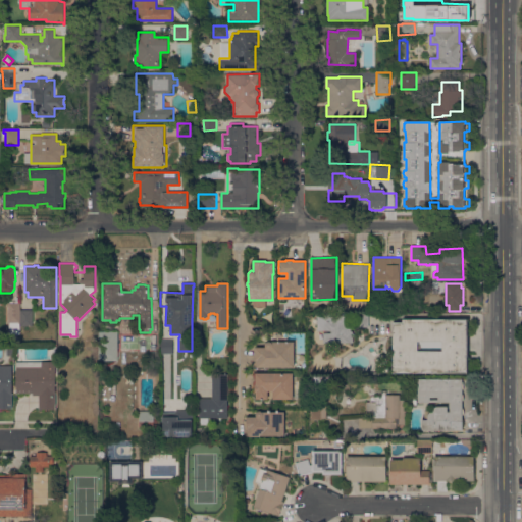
[(8,302),(20,302),(20,322),(8,322),(8,302)]
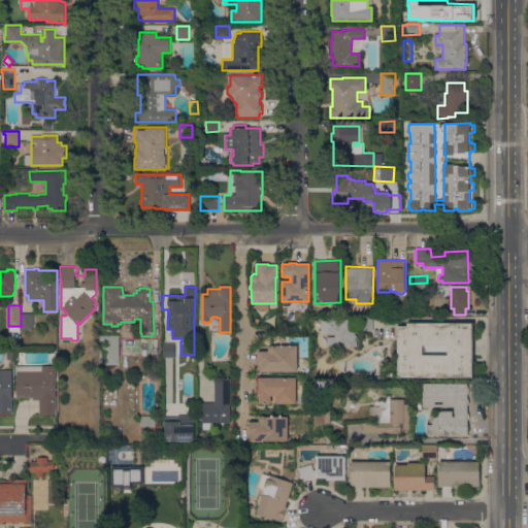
[(375,305),(384,305),(384,317),(375,317),(375,305)]
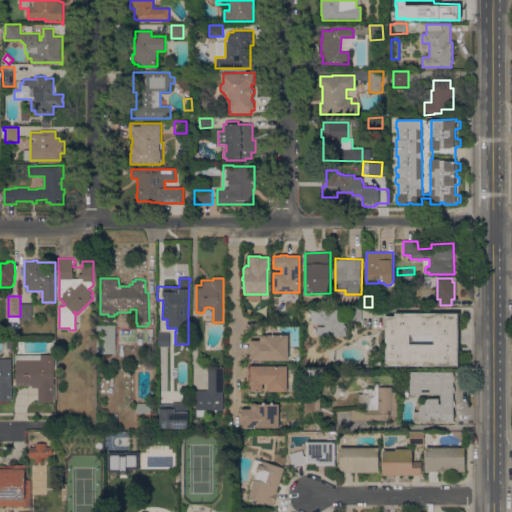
[(32,319),(20,319),(20,304),(32,304),(32,319)]
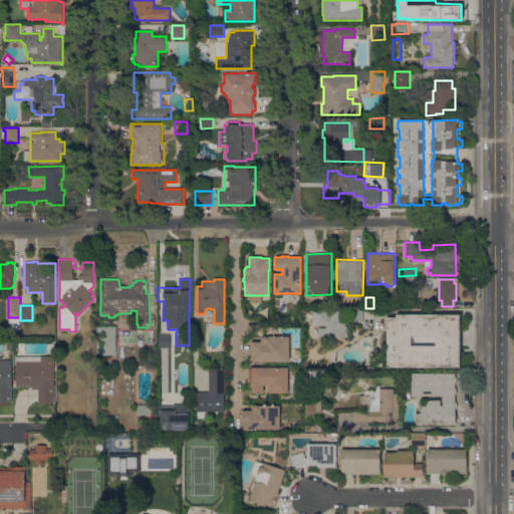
[(363,322),(351,322),(351,308),(363,308),(363,322)]
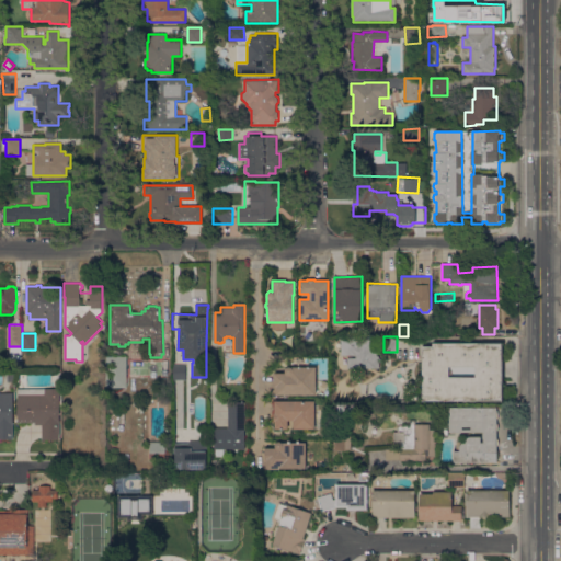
[(347,368),(347,358),(356,358),(356,355),(341,355),(341,339),(354,339),(354,340),(377,340),(377,356),(379,356),(379,358),(381,358),(381,362),(379,362),(379,368),(347,368)]
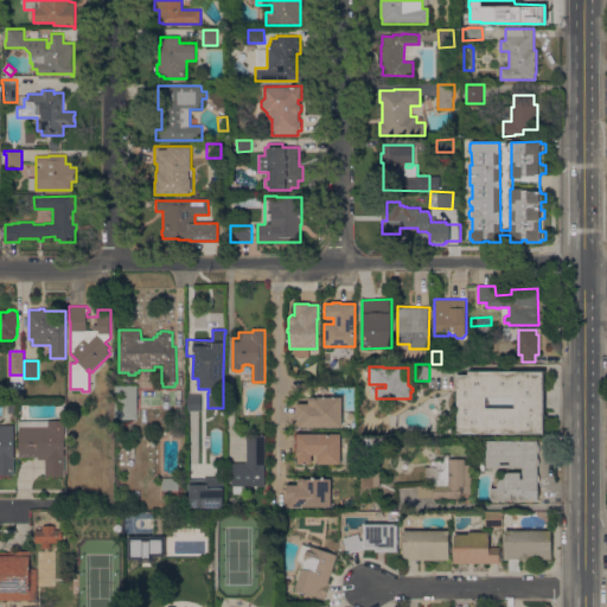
[(458,433),(457,375),(470,375),(470,371),(543,371),(543,433),(458,433)]
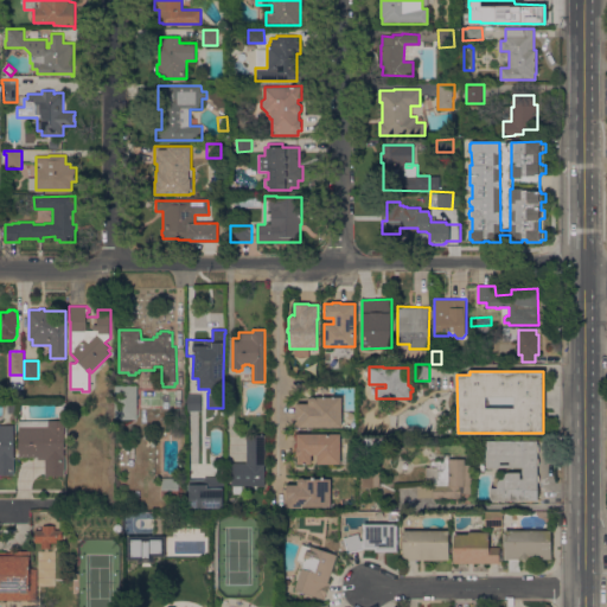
[(138,419),(115,419),(115,385),(138,385),(138,419)]
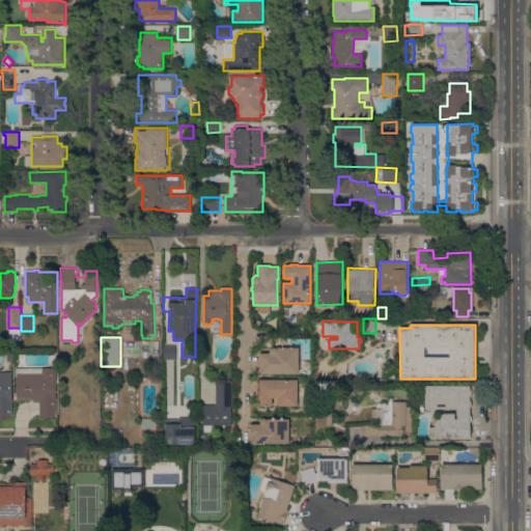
[(176,359),(170,359),(170,363),(165,363),(165,360),(164,360),(164,345),(175,345),(176,359)]
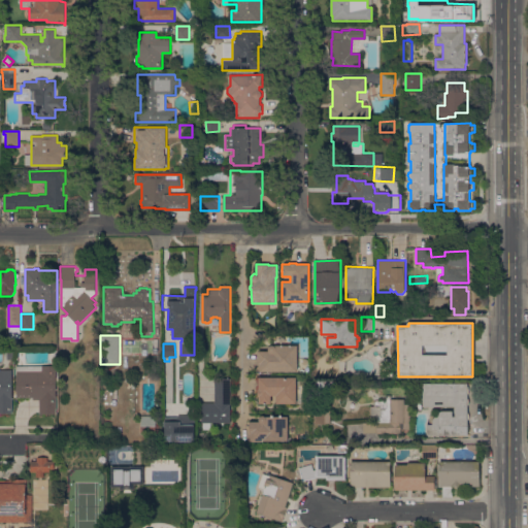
[(297,344),(297,371),(258,371),(258,351),(268,351),(268,349),(268,348),(269,347),(270,345),(272,344),(297,344)]
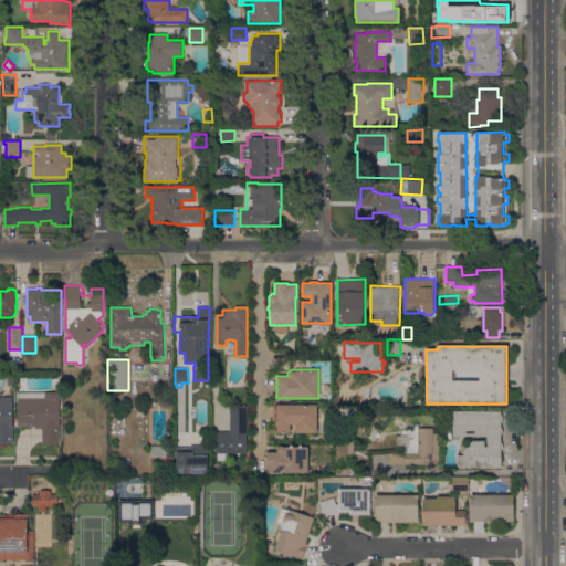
[(61,392),(61,443),(42,443),(42,428),(35,428),(35,426),(17,426),(18,391),(61,392)]
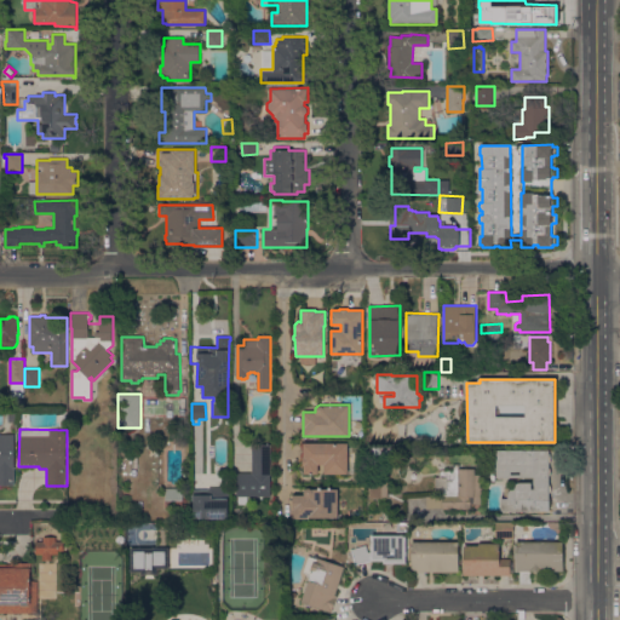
[(0,434),(15,434),(15,457),(16,457),(16,460),(15,460),(15,484),(0,484),(0,434)]
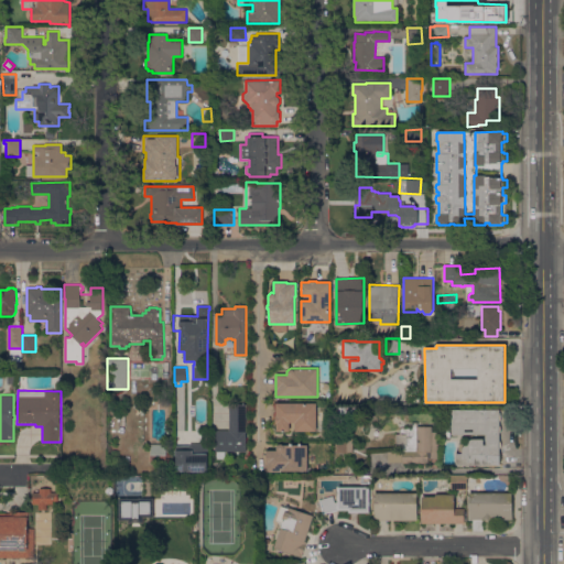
[(316,402),(316,431),(294,431),(294,422),(289,422),(289,431),(275,431),(275,423),(274,423),(274,415),(275,415),(275,402),(316,402)]
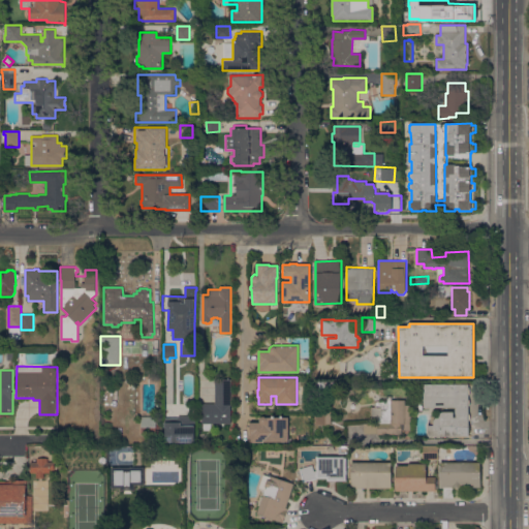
[(230,424),(201,423),(203,404),(215,404),(215,379),(230,379),(230,424)]
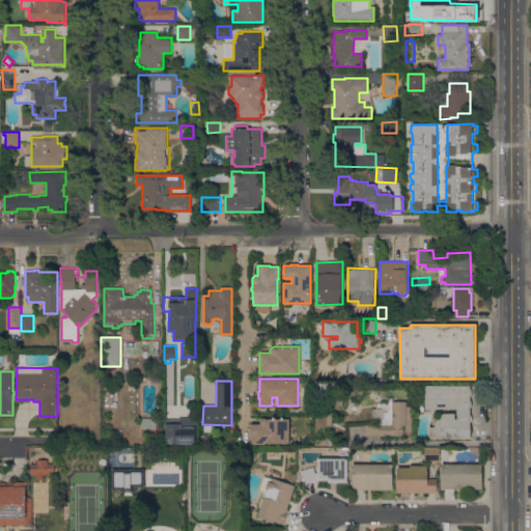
[(335,383),(335,391),(319,391),(319,383),(335,383)]
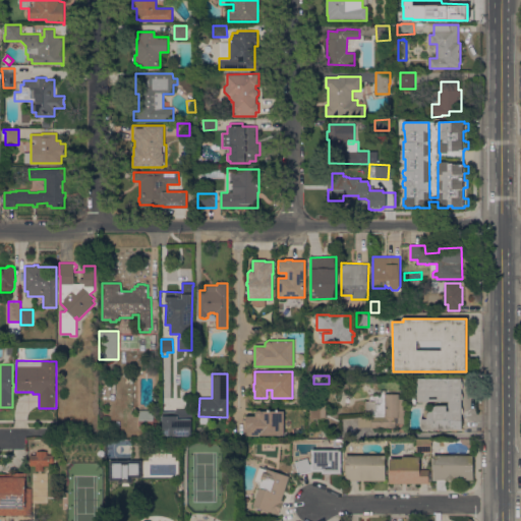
[(447,405),(447,410),(449,410),(449,401),(418,401),(417,379),(462,379),(463,382),(463,386),(463,389),(462,391),(463,393),(463,396),(463,398),(462,401),(462,406),(463,407),(463,410),(463,412),(462,415),(463,421),(463,423),(462,427),(461,428),(421,429),(421,418),(427,418),(427,415),(428,412),(432,410),(433,407),(436,406),(447,405)]
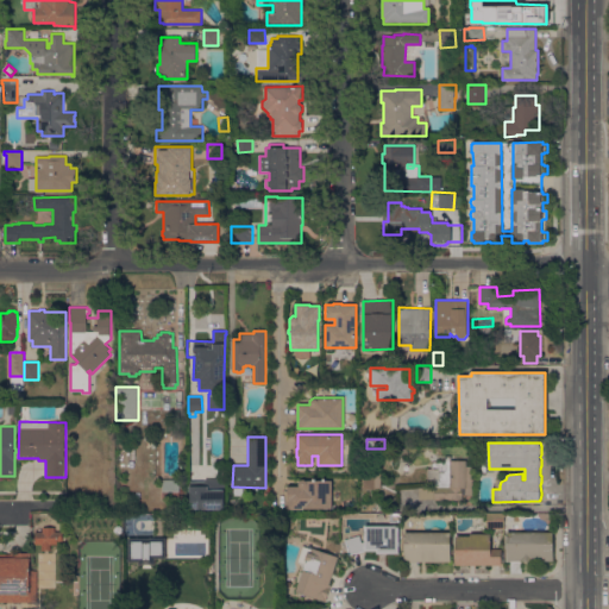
[(473,495),(463,495),(463,500),(434,501),(434,498),(420,500),(419,488),(434,487),(434,482),(428,482),(427,469),(432,469),(432,462),(440,462),(445,462),(445,456),(451,456),(451,460),(466,460),(466,466),(472,466),(473,495)]
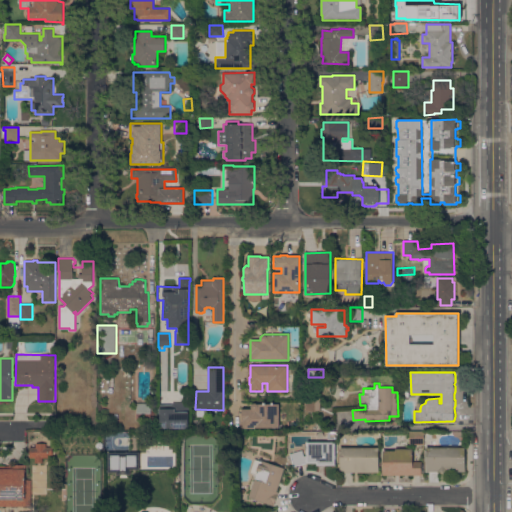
[(320,411),(304,411),(304,388),(312,388),(312,385),(321,385),(320,411)]
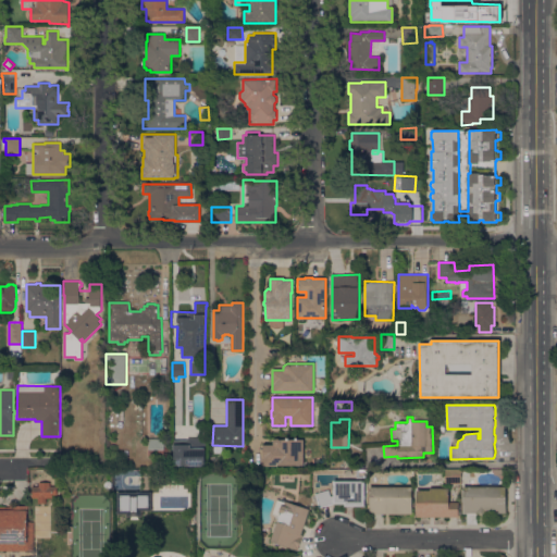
[(164,438),(164,457),(148,457),(149,438),(164,438)]
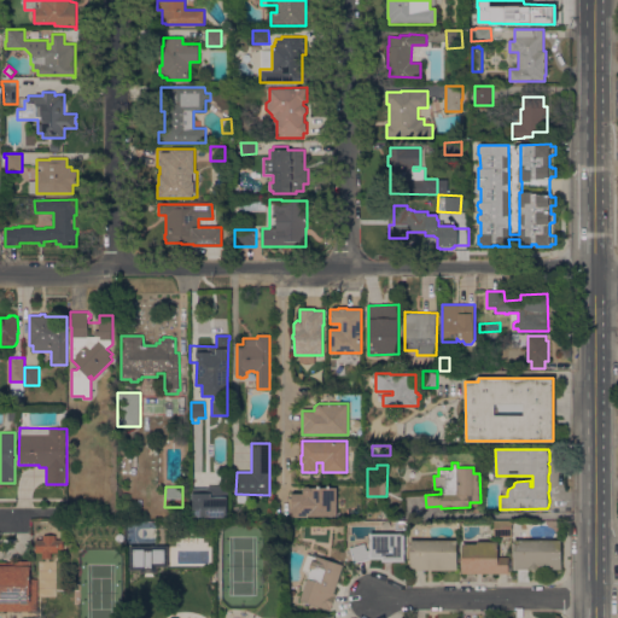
[(190,487),(191,517),(226,516),(225,487),(190,487)]
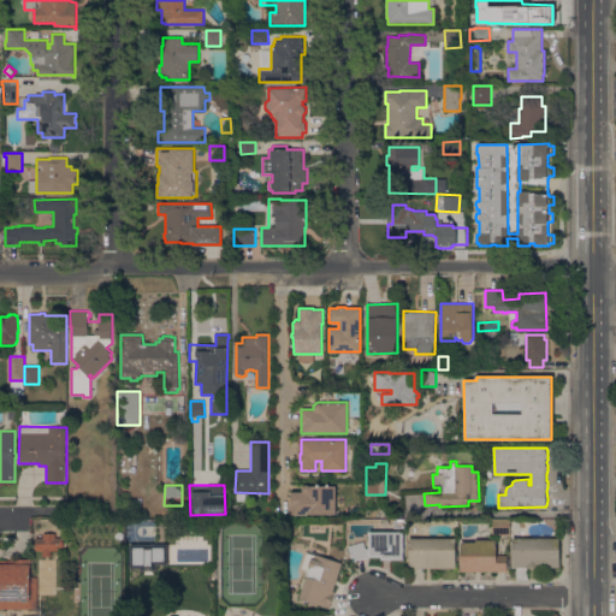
[(301,490),(302,487),(302,486),(303,485),(306,485),(307,485),(309,486),(335,486),(335,514),(306,514),(306,515),(291,515),(291,514),(289,514),(289,505),(290,505),(290,491),(302,491),(301,490)]
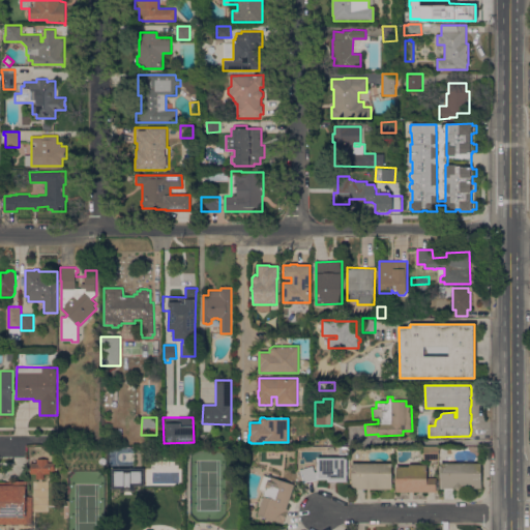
[(438,460),(424,460),(424,447),(424,445),(438,445),(438,447),(438,460)]
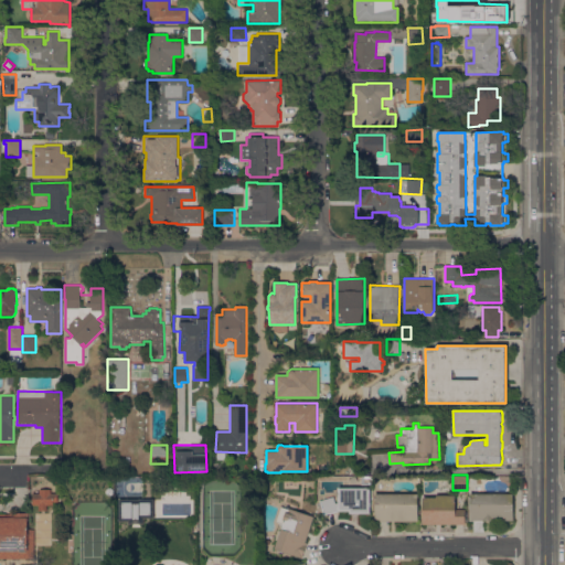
[(112,488),(114,490),(114,494),(112,497),(107,497),(105,494),(105,490),(108,488),(112,488)]
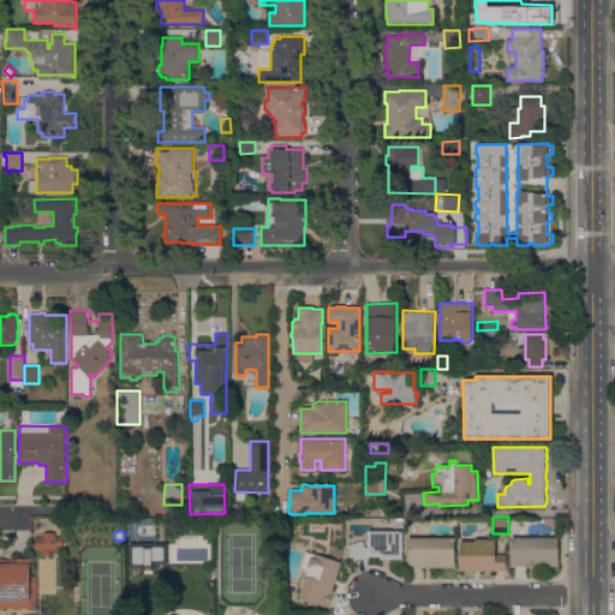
[(353,560),(348,544),(363,541),(365,548),(369,547),(369,531),(402,531),(402,557),(382,557),(382,556),(368,556),(353,560)]
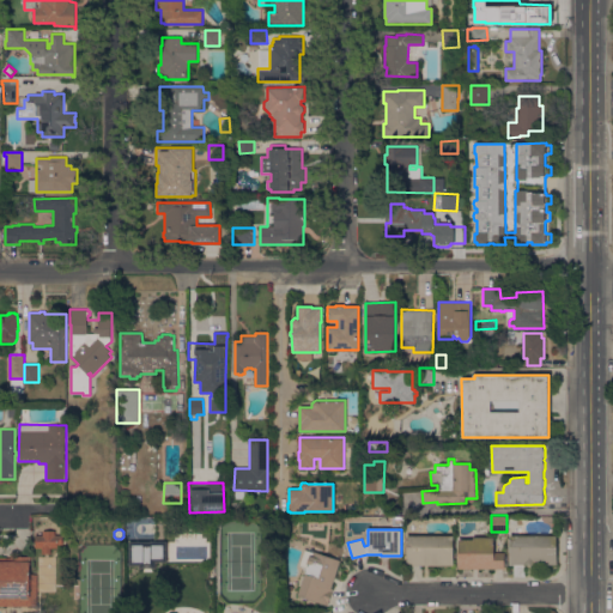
[(36,535),(43,534),(43,530),(55,530),(55,535),(64,535),(64,545),(58,545),(58,547),(52,547),(52,553),(42,553),(42,547),(36,547),(36,539),(36,535)]
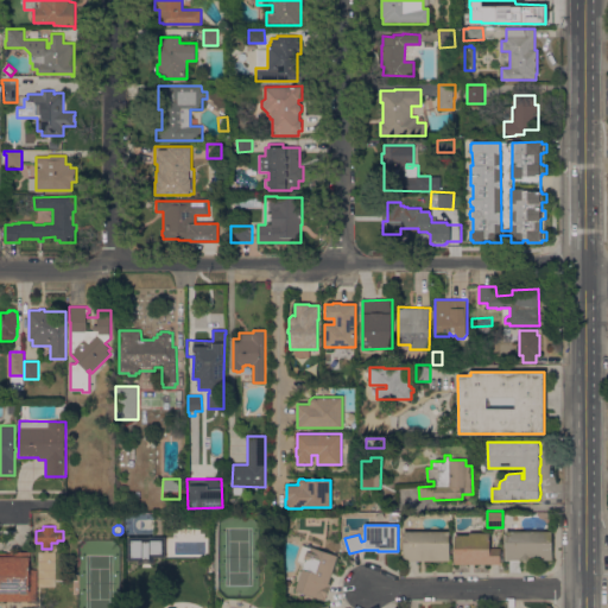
[(450,531),(450,561),(404,561),(404,531),(450,531)]
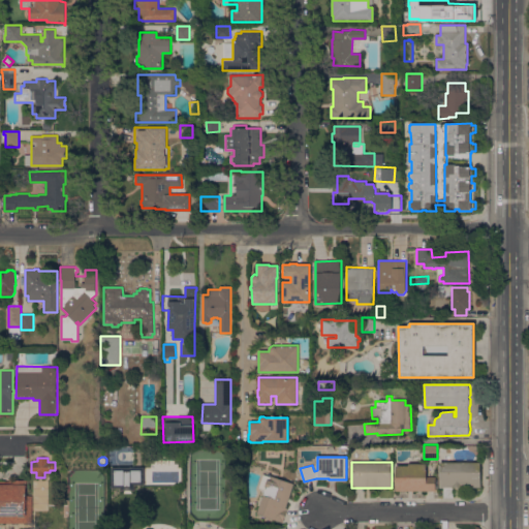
[(480,462),(480,488),(440,487),(440,462),(480,462)]
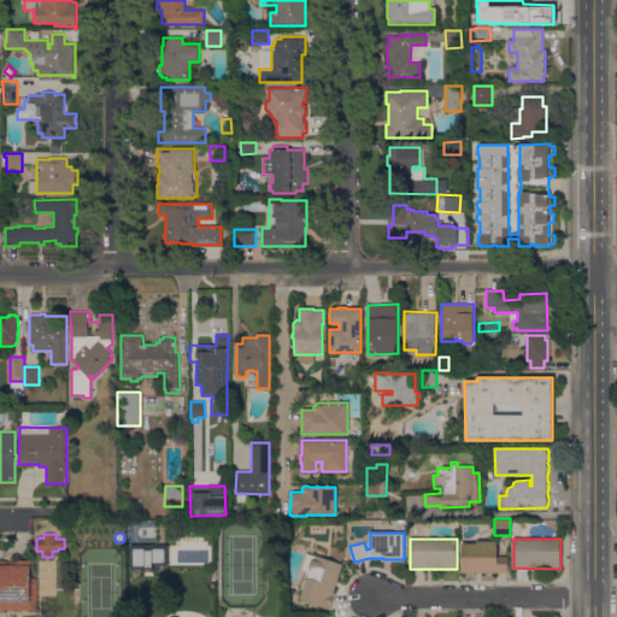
[(462,573),(462,542),(476,542),(476,541),(497,541),(497,557),(507,557),(507,573),(462,573)]
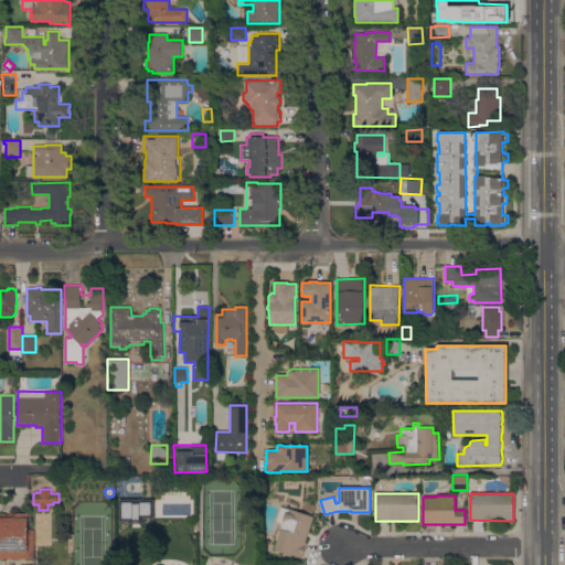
[(119,499),(153,499),(155,518),(144,518),(144,523),(129,523),(129,521),(119,521),(119,499)]
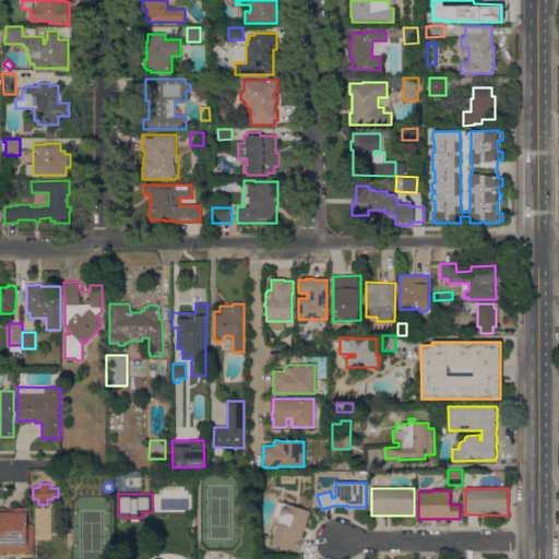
[(302,536),(305,537),(299,552),(272,543),(281,519),(273,515),(278,501),(286,503),(286,502),(311,511),(302,536)]
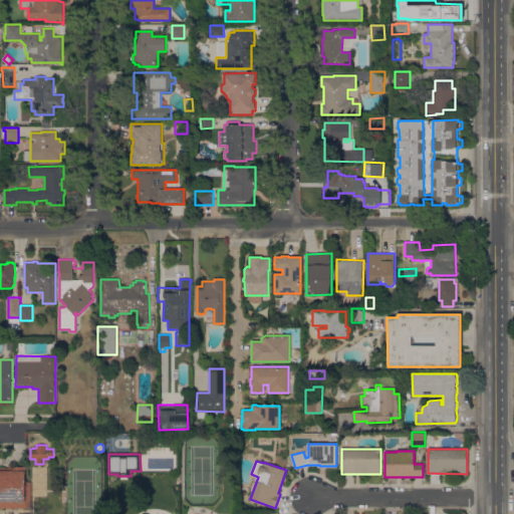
[(44,465),(30,465),(30,495),(44,495),(44,465)]
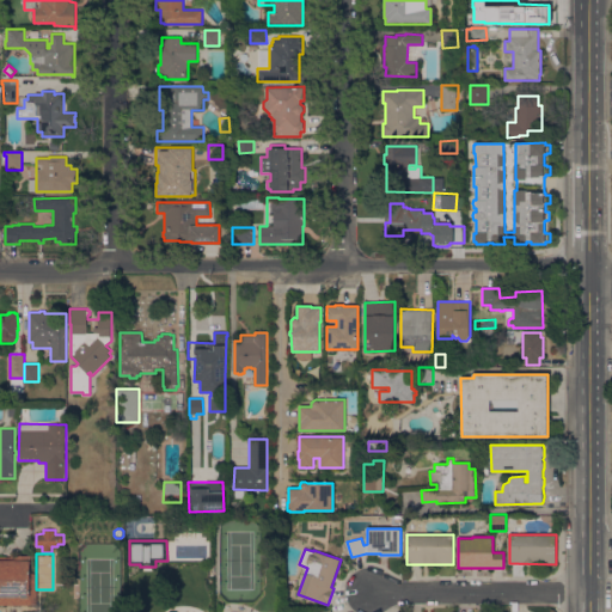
[(32,573),(37,573),(37,604),(32,605),(0,605),(0,556),(31,556),(31,564),(30,564),(30,573),(32,573)]
